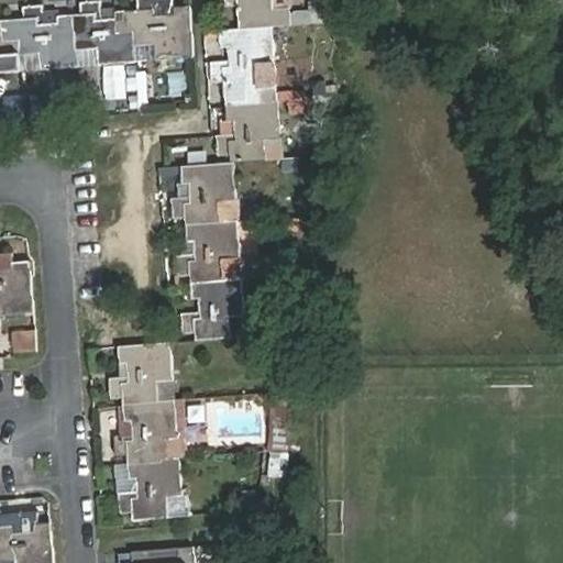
[(195,57),(190,6),(173,7),(173,13),(159,14),(158,0),(138,0),(139,10),(114,12),(116,18),(117,34),(135,32),(136,46),(155,45),(156,61),(195,57)]
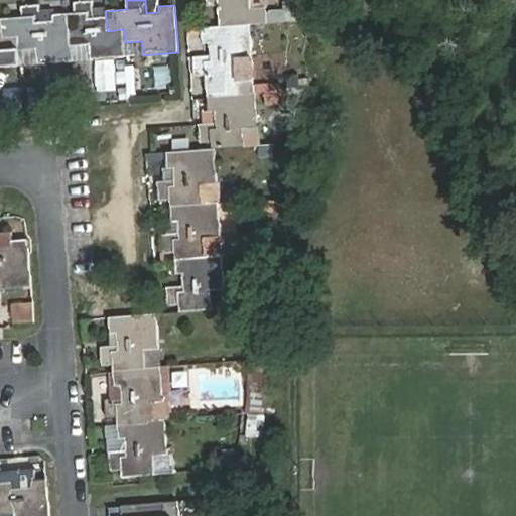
[(206,0),(207,6),(218,5),(220,26),(249,24),(267,23),(266,12),(265,0),(206,0)]
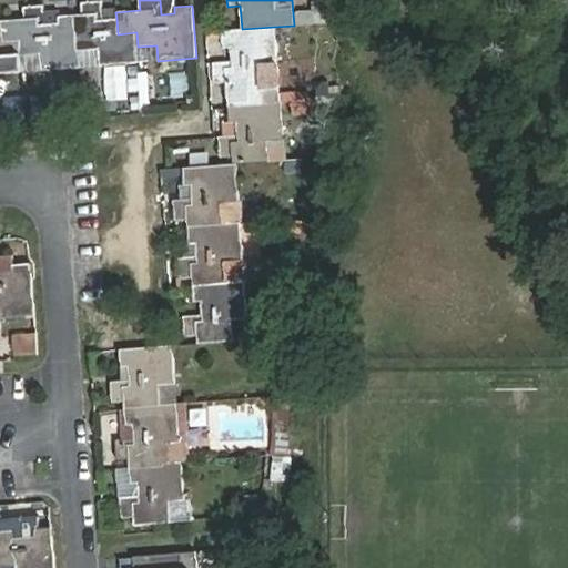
[(311,0),(312,12),(293,13),(294,26),(328,22),(327,2),(326,0),(311,0)]
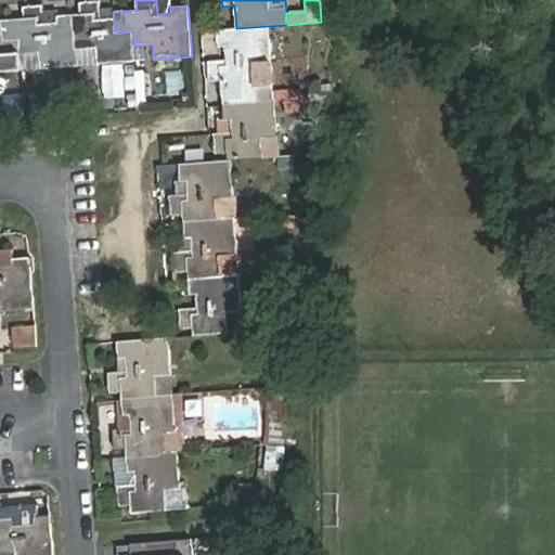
[(133,31),(115,34),(114,17),(101,18),(99,1),(79,2),(80,14),(74,15),(76,50),(95,48),(97,64),(136,62),(134,46),(133,31)]
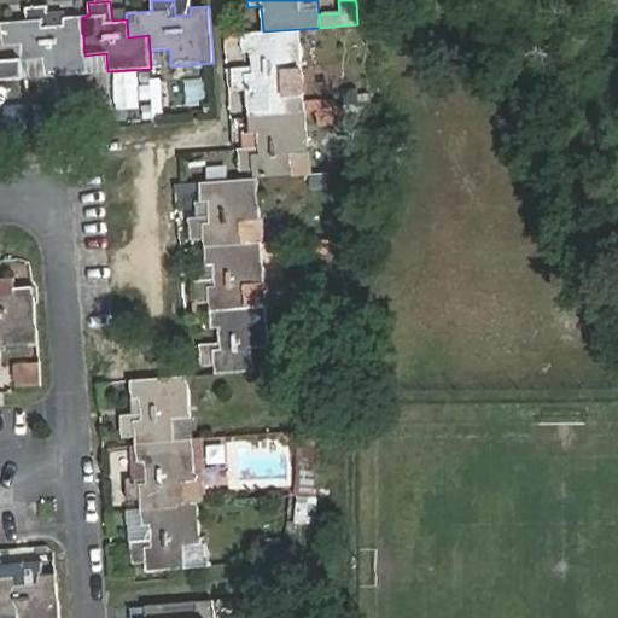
[(87,73),(85,56),(82,17),(64,18),(64,24),(50,27),(47,6),(25,7),(27,21),(0,23),(1,30),(1,47),(22,46),(23,62),(44,59),(45,76),(87,73)]
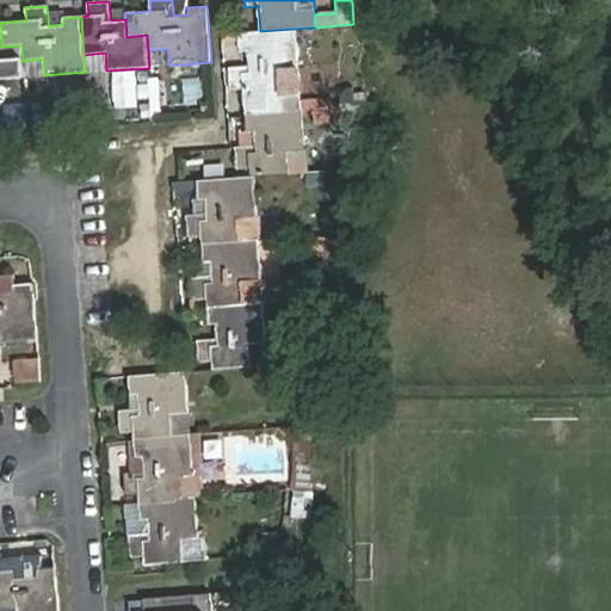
[(22,45),(1,47),(1,30),(0,23),(0,22),(0,79),(24,76),(23,61),(22,45)]
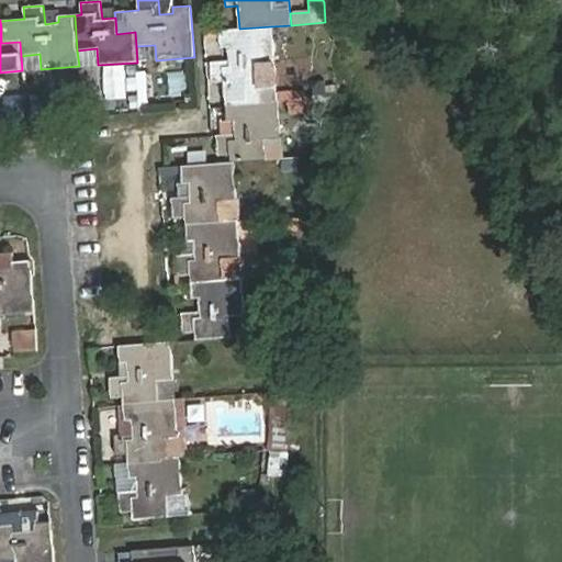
[(277,91),(277,85),(260,85),(258,66),(274,65),(271,26),(239,29),(220,31),(221,47),(228,46),(229,60),(211,63),(212,82),(224,82),(225,104),(278,100),(277,91)]
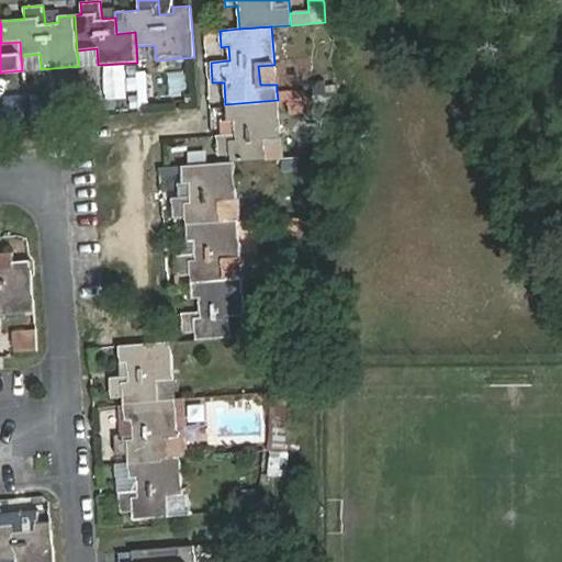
[(145,101),(144,64),(101,66),(102,103),(145,101)]
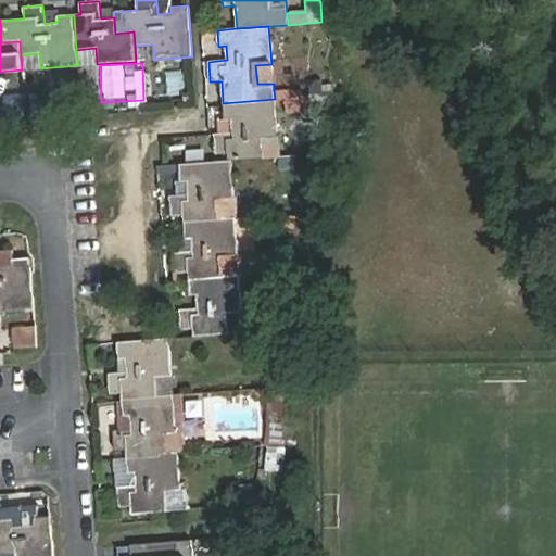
[(285,98),(291,97),(291,89),(274,90),(275,99),(285,98)]
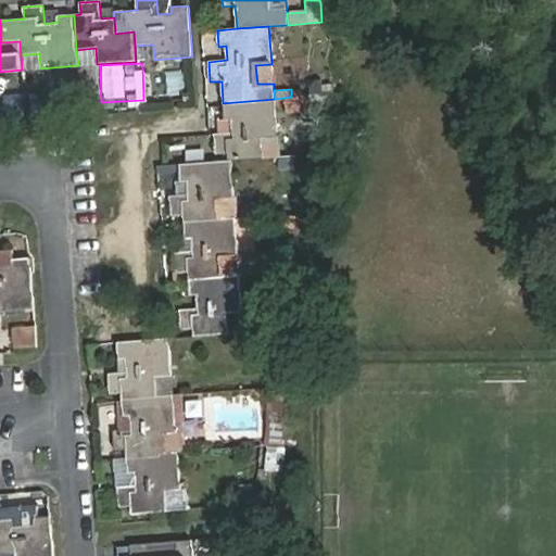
[(21,91),(1,93),(3,115),(23,113),(21,91)]
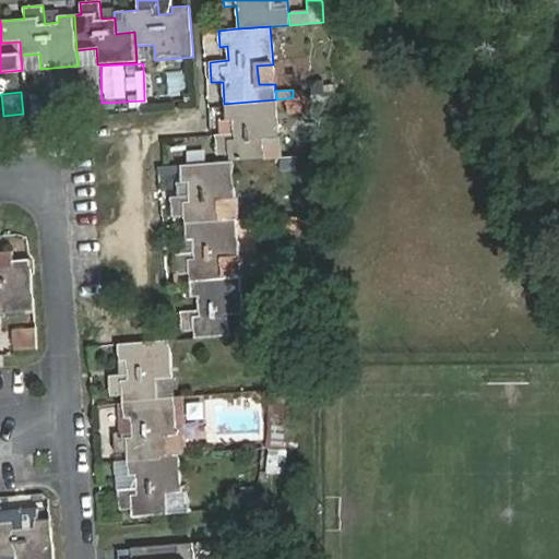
[(293,97),(286,98),(288,113),(305,111),(306,96),(293,97)]
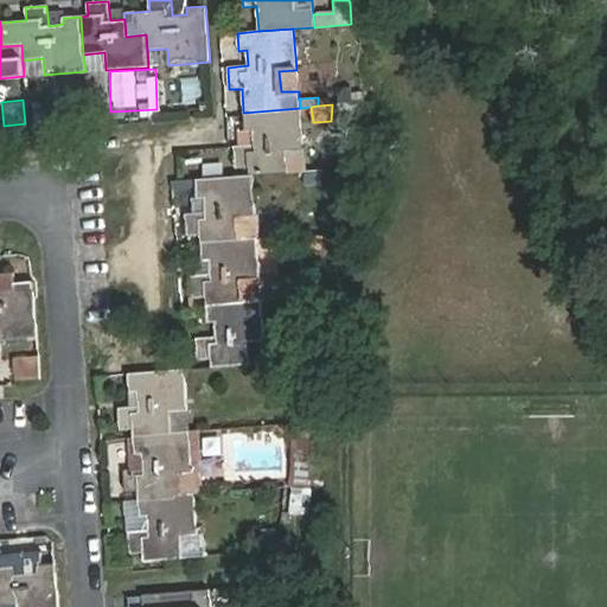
[(286,151),(304,149),(300,108),(243,113),(246,131),(253,131),(254,145),(234,146),(236,167),(248,166),(249,176),(253,176),(287,173),(286,151)]
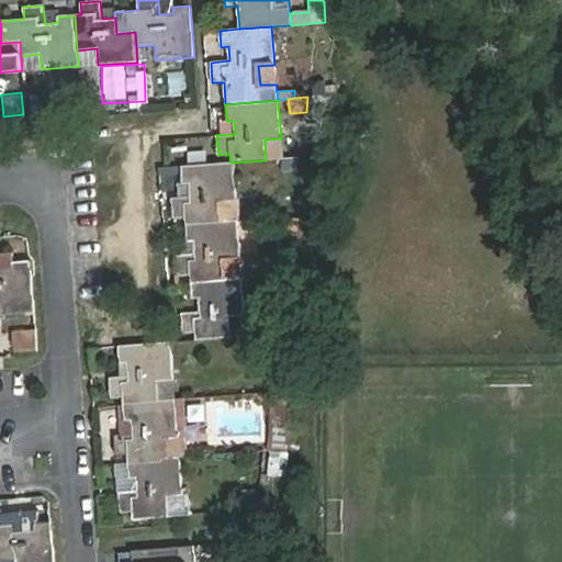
[(221,202),(237,201),(234,163),(231,163),(181,167),(182,183),(190,183),(190,197),(172,199),(173,218),(186,217),(187,226),(222,222),(221,202)]
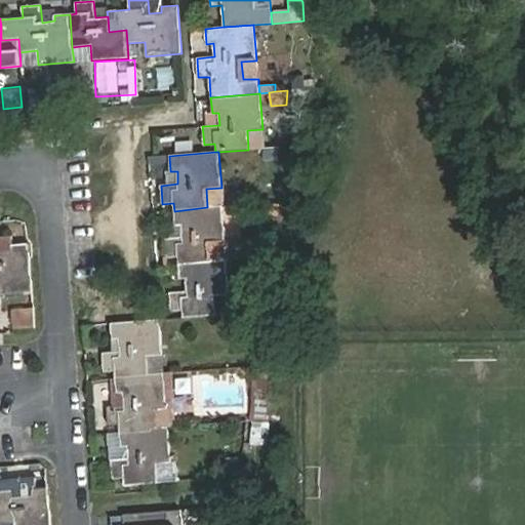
[(263,161),(259,194),(275,196),(280,163),(263,161)]
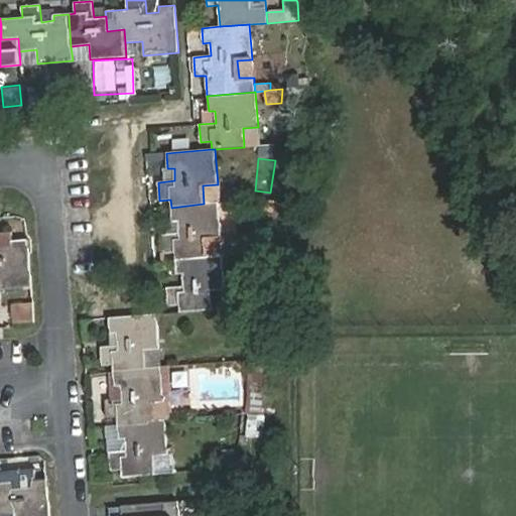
[(247,211),(247,200),(230,202),(230,212),(247,211)]
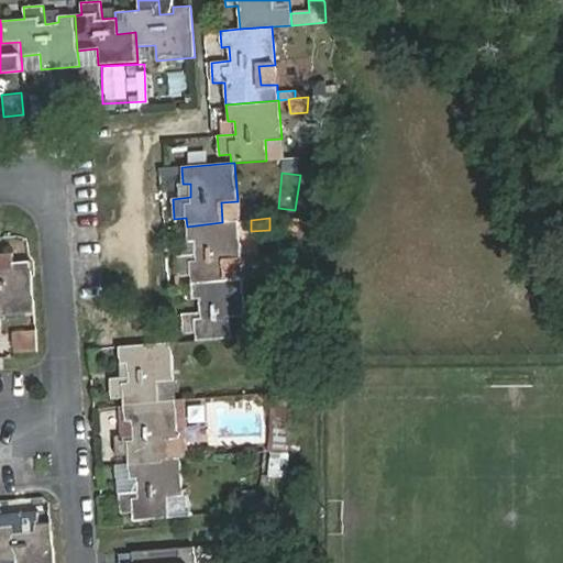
[(310,222),(286,220),(284,229),(309,231),(310,222)]
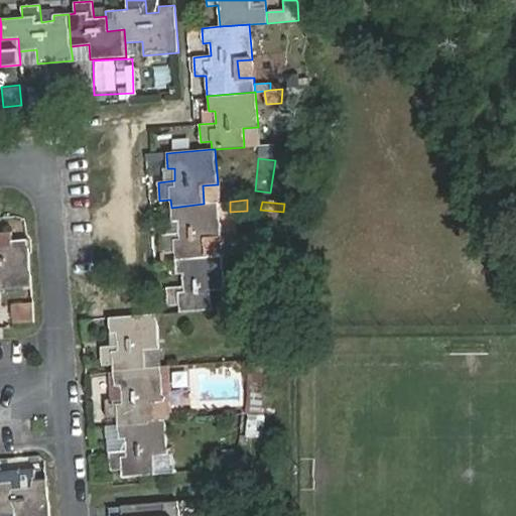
[(175,259),(224,255),(220,203),(204,204),(171,208),(172,221),(178,221),(179,234),(162,235),(163,253),(175,252),(175,259)]
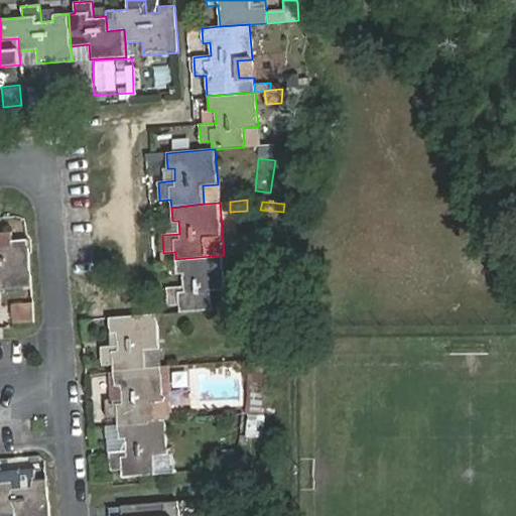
[(0,289),(32,287),(27,239),(12,241),(12,248),(0,249),(0,289)]
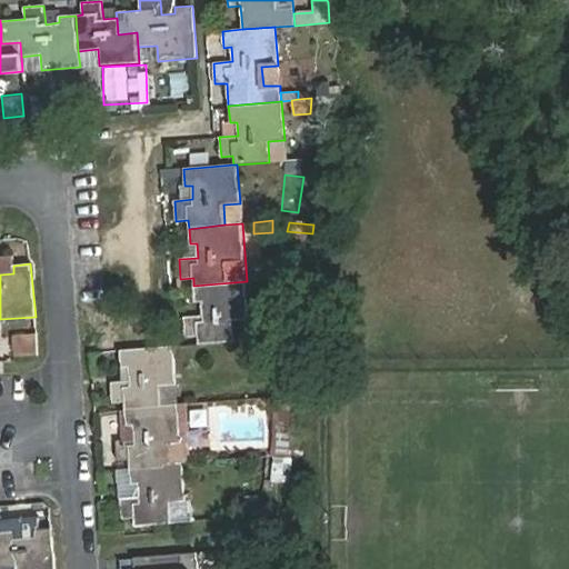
[(198,337),(198,345),(233,342),(232,320),(249,319),(247,281),(193,286),(195,301),(201,301),(202,316),(183,317),(186,337),(198,337)]
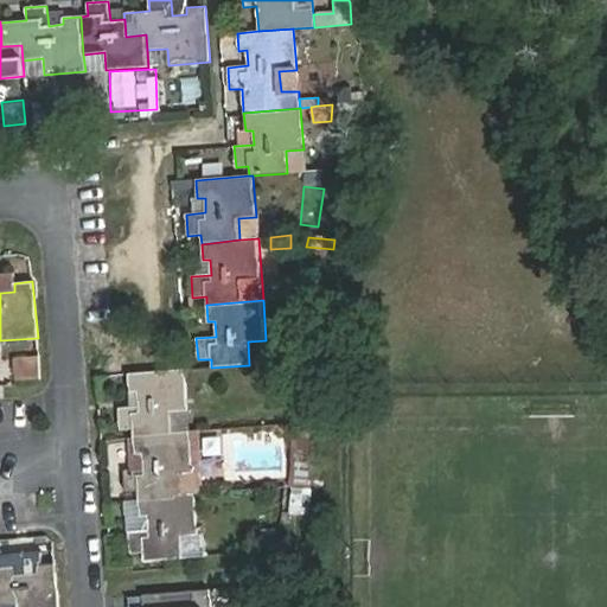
[(39,359),(14,362),(17,384),(42,381),(39,359)]
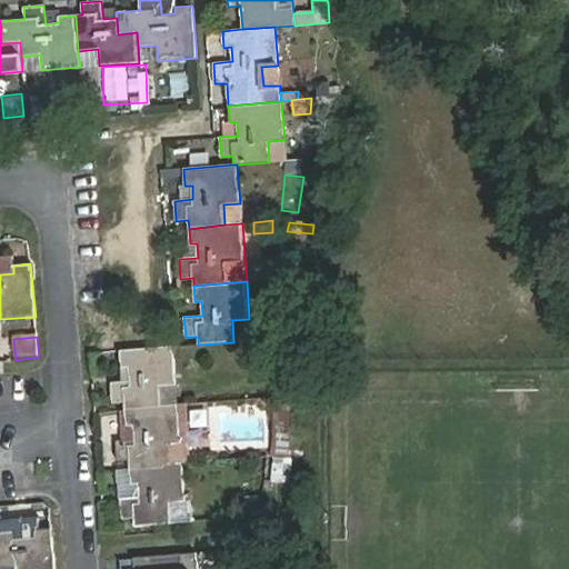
[(160,386),(177,385),(173,347),(120,350),(122,368),(129,368),(129,380),(111,382),(112,402),(125,402),(126,411),(161,408),(160,386)]
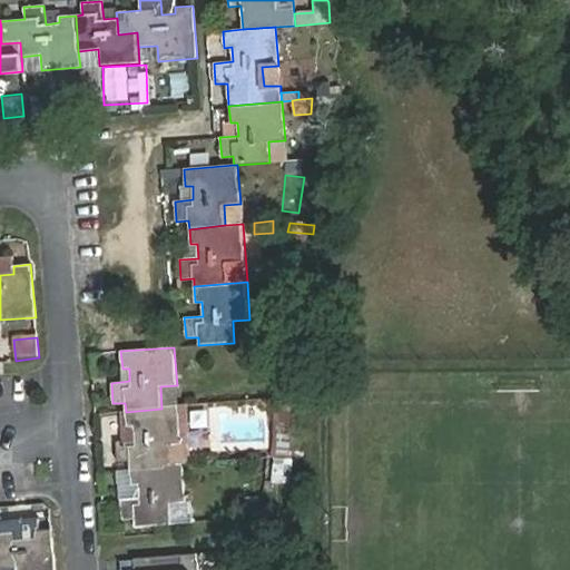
[(277,413),(294,414),(295,401),(278,399),(277,413)]
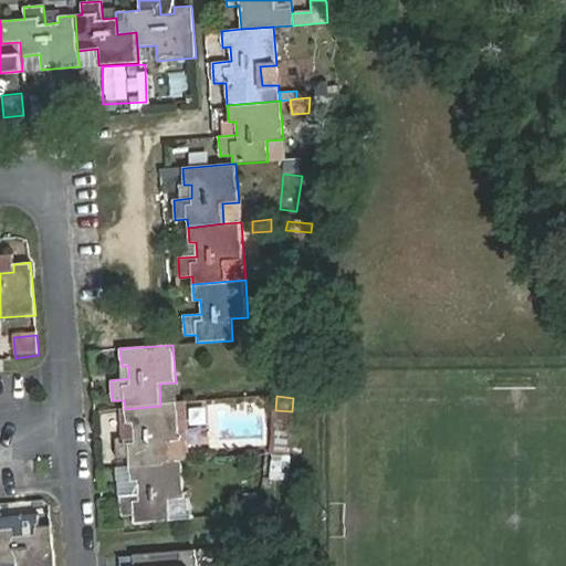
[(181,461),(187,460),(182,404),(160,406),(125,409),(126,425),(133,423),(134,437),(115,438),(116,459),(128,458),(129,465),(181,461)]
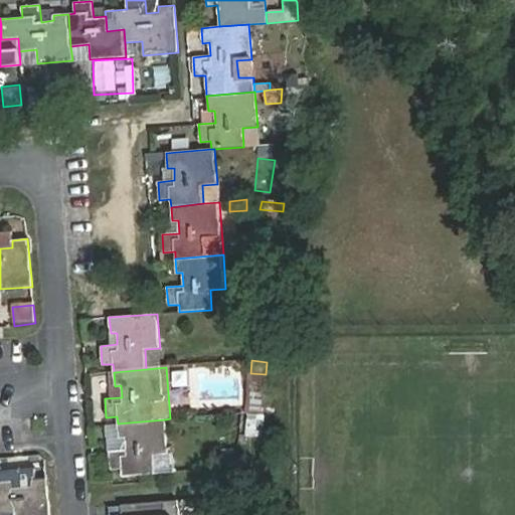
[(264,414),(266,374),(250,373),(248,413),(264,414)]
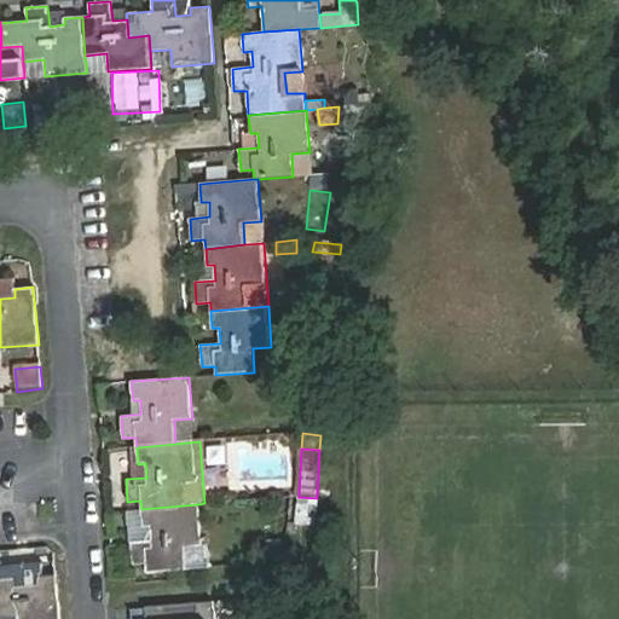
[(183,570),(181,545),(202,544),(198,504),(142,509),(143,527),(150,526),(151,541),(132,542),(133,565),(146,563),(146,573),(183,570)]
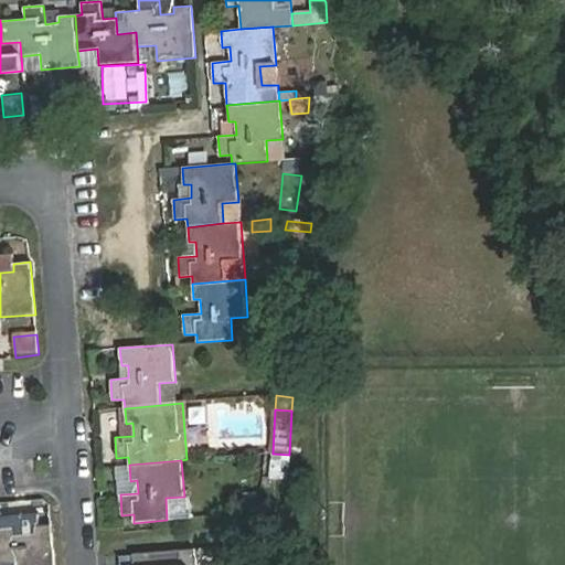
[(243,492),(244,511),(257,511),(257,492),(243,492)]
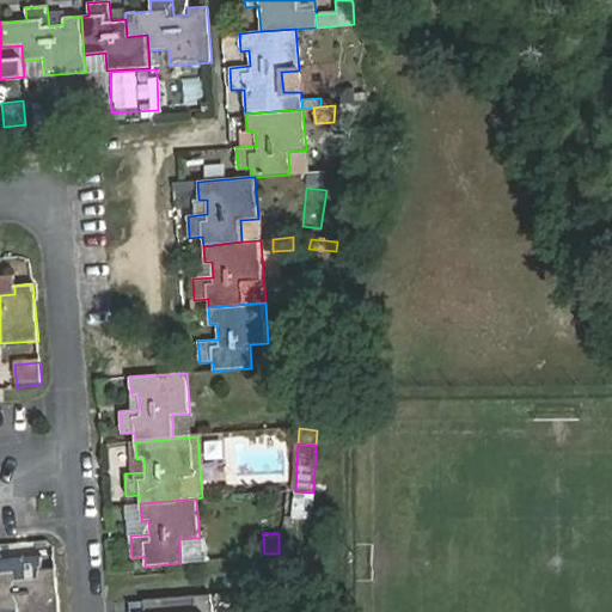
[(181,563),(191,562),(206,561),(204,537),(200,538),(179,539),(181,563)]
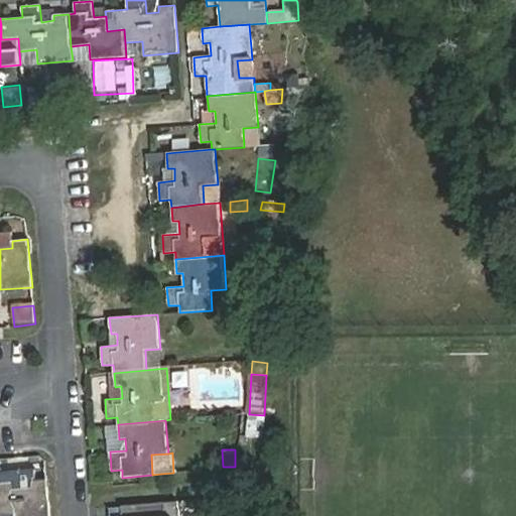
[(0,515),(14,515),(50,515),(47,479),(30,481),(31,487),(19,488),(17,471),(0,472),(0,515)]
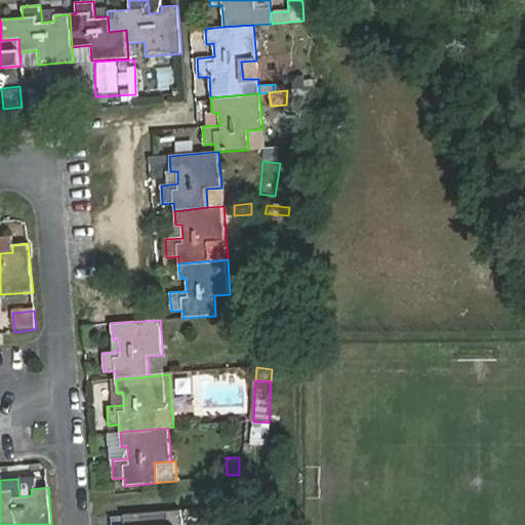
[(180,524),(183,524),(182,510),(136,513),(137,524),(180,524)]
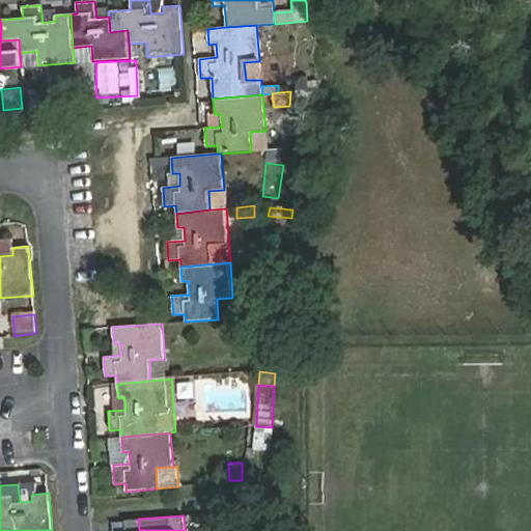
[(139,530),(138,519),(112,521),(113,530),(139,530)]
